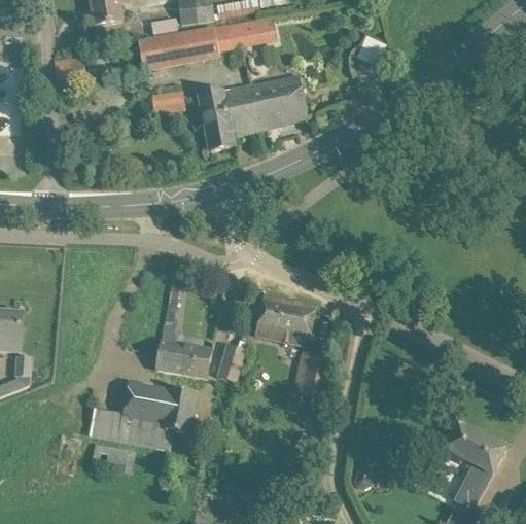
[(88,0),(90,8),(114,4),(116,15),(107,18),(111,39),(164,31),(160,8),(127,14),(125,1),(121,1),(121,0),(88,0)]
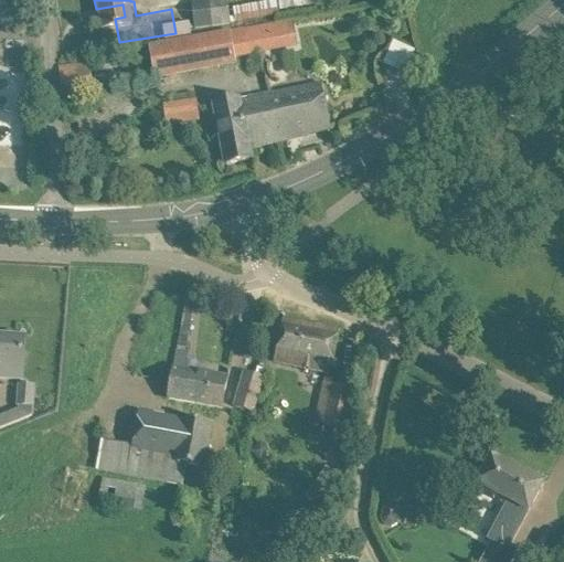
[(193,27),(257,12),(255,1),(226,8),(224,0),(198,0),(188,2),(193,27)]
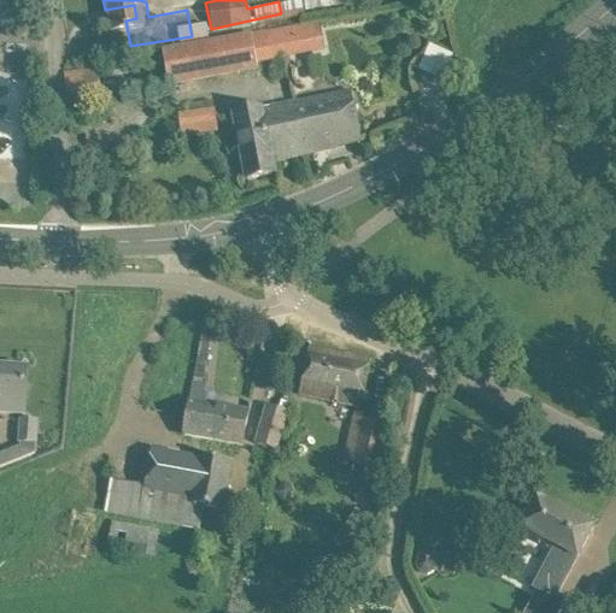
[(297,23),(163,48),(169,81),(256,65),(254,58),(306,48),(305,40),(310,39),(308,24),(298,25),(297,23)]
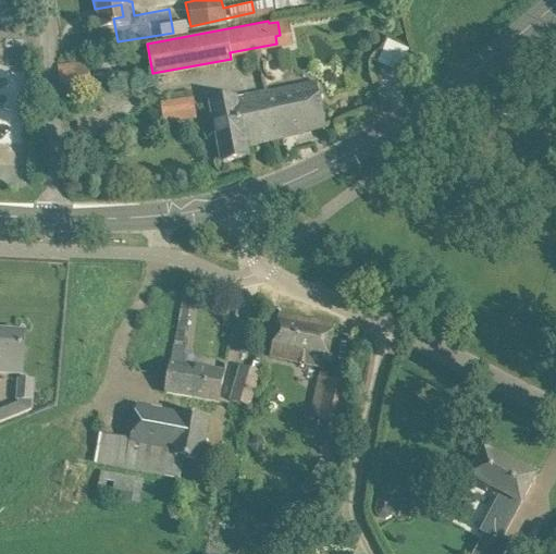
[(383,37),(374,62),(397,70),(406,45),(383,37)]
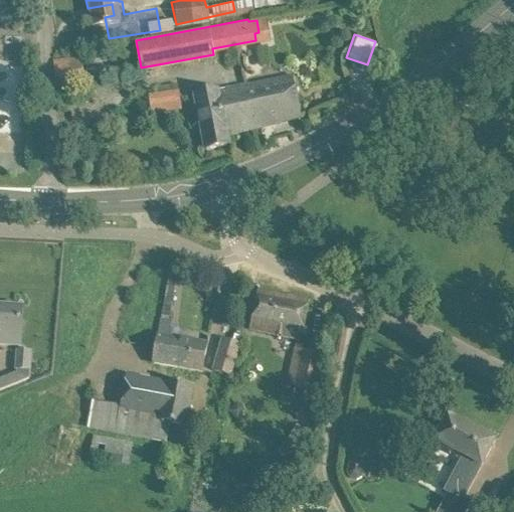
[(52,58),(54,78),(83,75),(81,55),(52,58)]
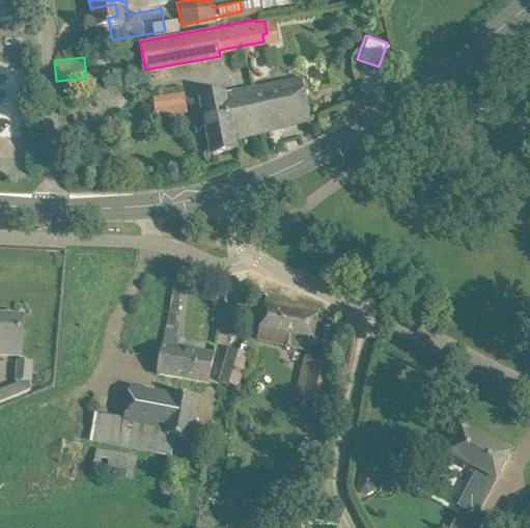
[(234,139),(259,133),(310,119),(299,76),(251,85),(200,95),(212,153),(236,147),(234,139)]
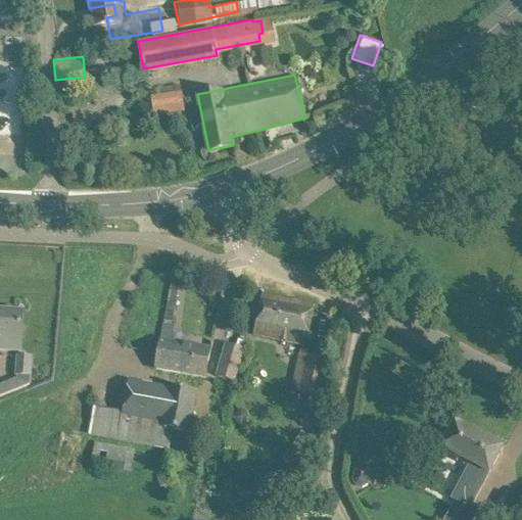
[(313,302),(261,292),(253,331),(305,341),(313,302)]
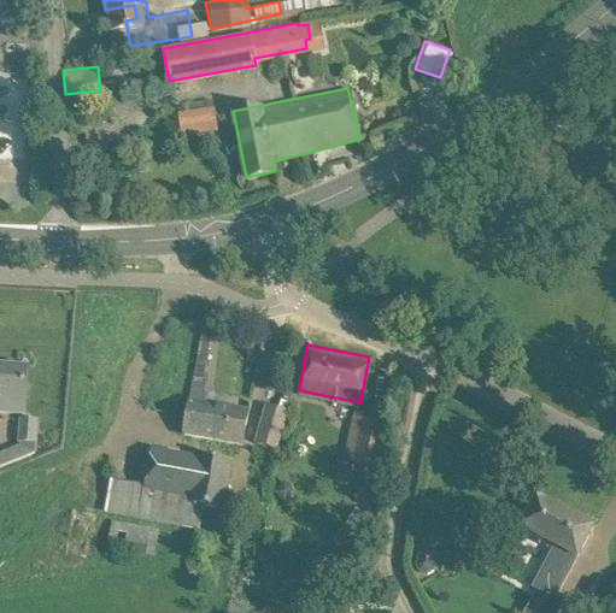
[(23,400),(24,390),(25,366),(0,364),(0,412),(22,413),(23,400)]
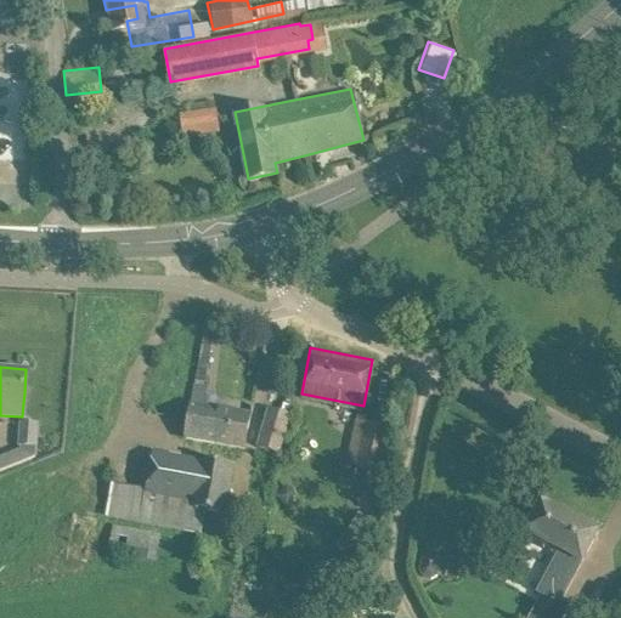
[(243,446),(249,414),(204,406),(191,403),(185,436),(243,446)]
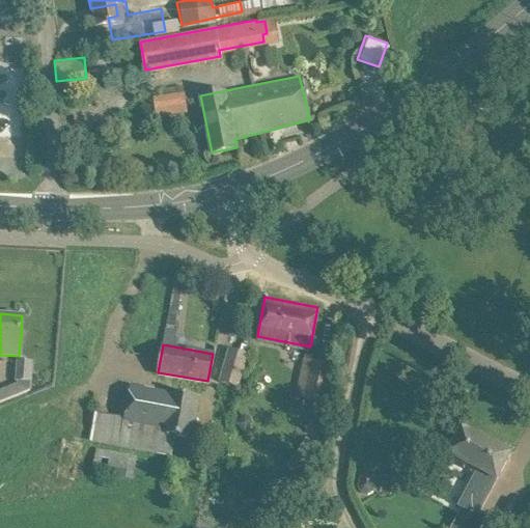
[(238,386),(247,354),(229,349),(220,381),(238,386)]
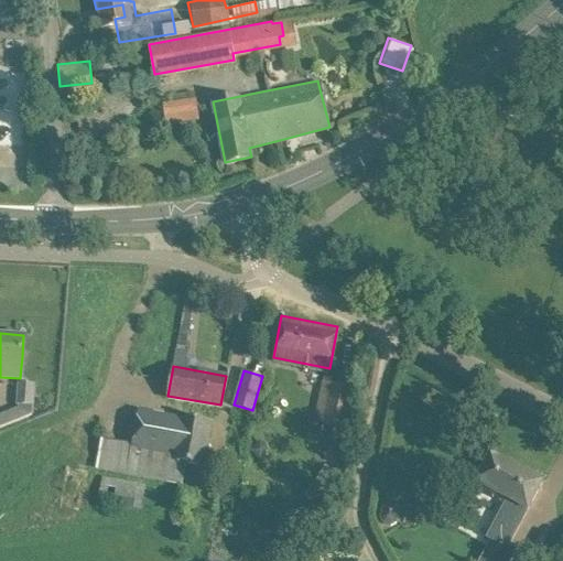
[(337,385),(338,378),(331,377),(321,421),(345,427),(353,388),(337,385)]
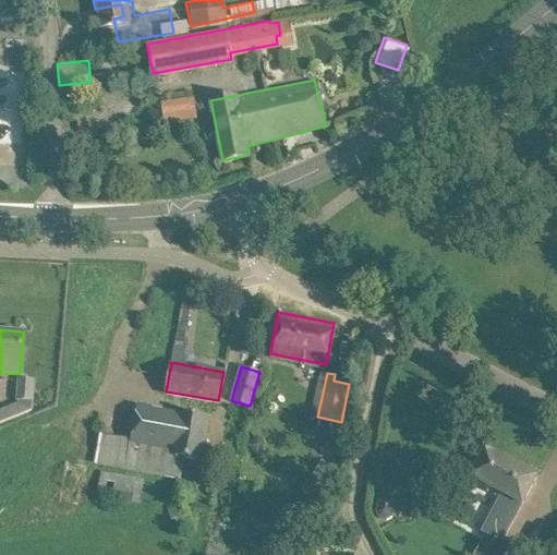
[(15,399),(17,399),(16,401),(0,408),(0,420),(31,408),(32,399),(33,399),(34,377),(16,377),(15,399)]
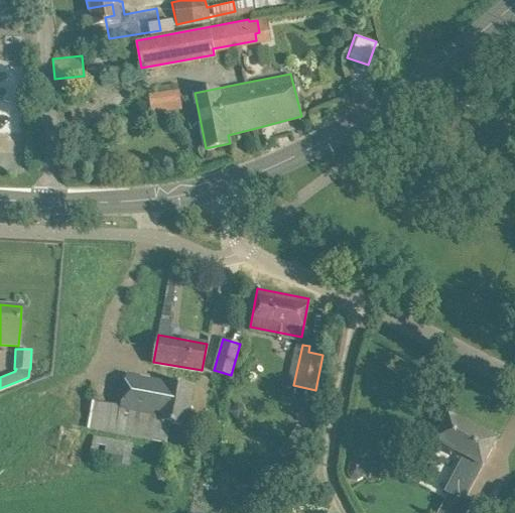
[(192,386),(126,374),(120,406),(92,400),(88,426),(164,441),(168,421),(185,424),(192,386)]
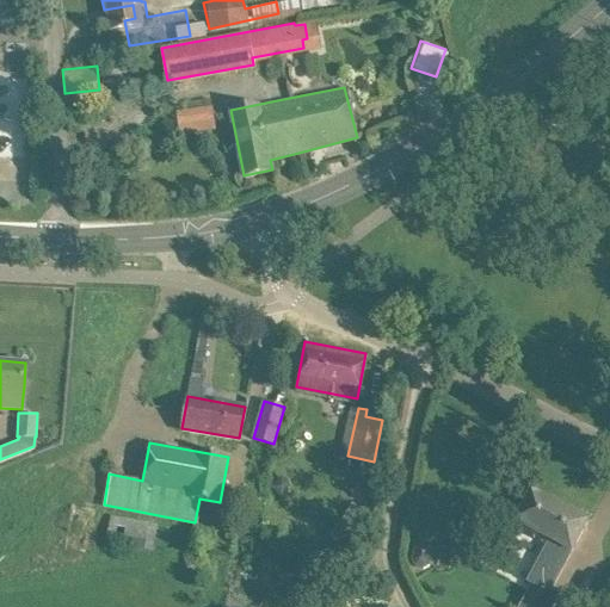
[(281,475),(271,485),(281,495),(287,489),(287,481),(281,475)]
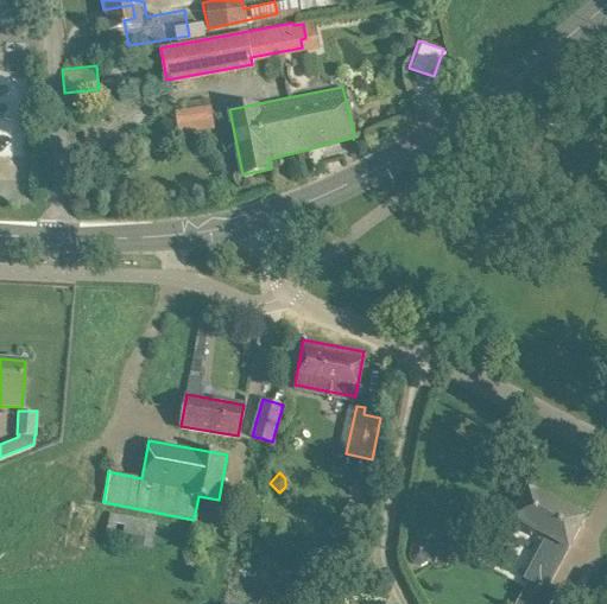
[(566,603),(570,597),(547,584),(557,564),(567,546),(568,547),(583,517),(582,517),(581,520),(563,510),(564,508),(547,498),(529,489),(528,488),(512,517),(513,517),(531,527),(547,535),(525,573),(524,577),(528,579),(543,587),(533,603),(566,603)]
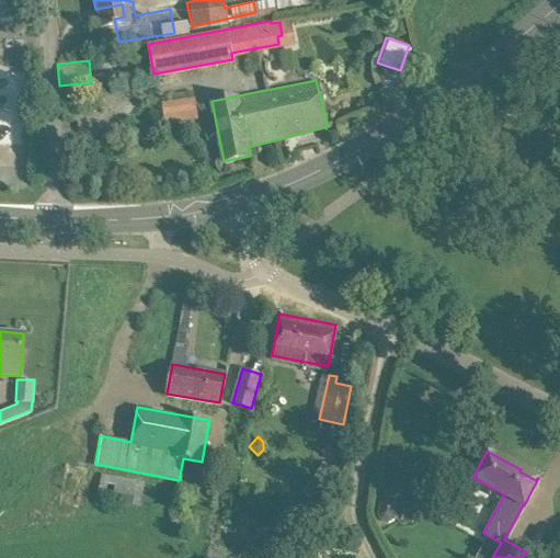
[(140,505),(145,480),(101,473),(96,498),(140,505)]
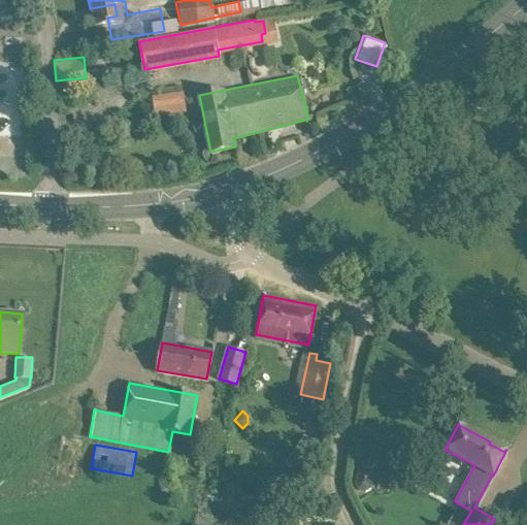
[(161,491),(176,487),(172,473),(157,478),(161,491)]
